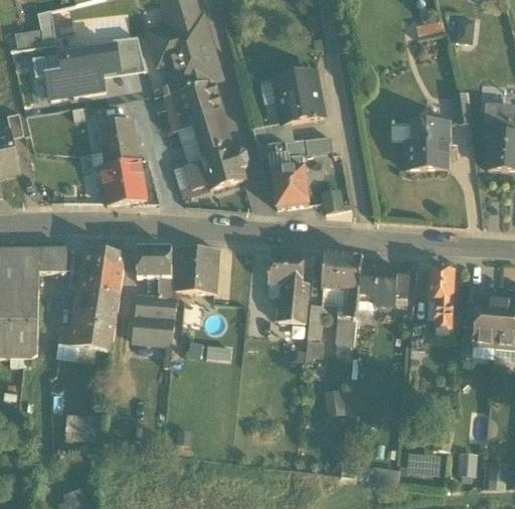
[(163,2),(170,26),(199,17),(194,0),(171,0),(163,2)]
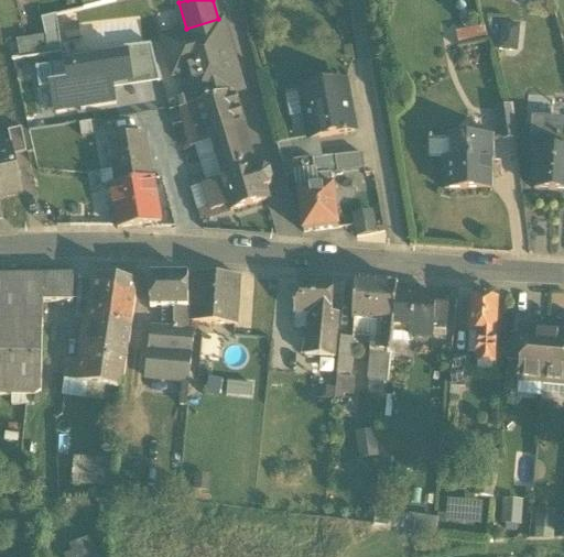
[(190,91),(192,100),(232,88),(242,86),(230,47),(227,45),(224,34),(226,31),(221,18),(218,19),(186,29),(180,40),(181,42),(166,46),(173,72),(188,67),(193,85),(190,91)]
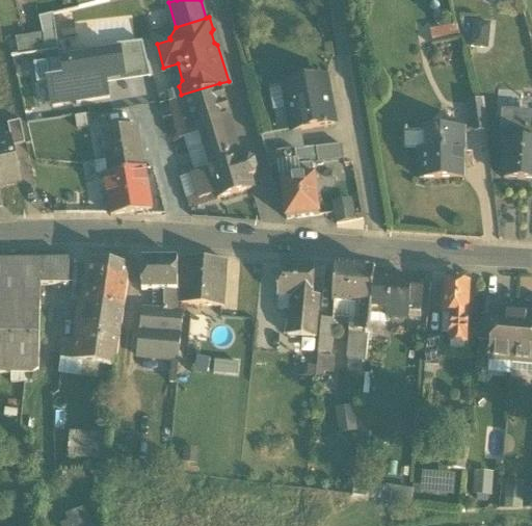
[(74,18),(60,19),(61,36),(76,35),(74,18)]
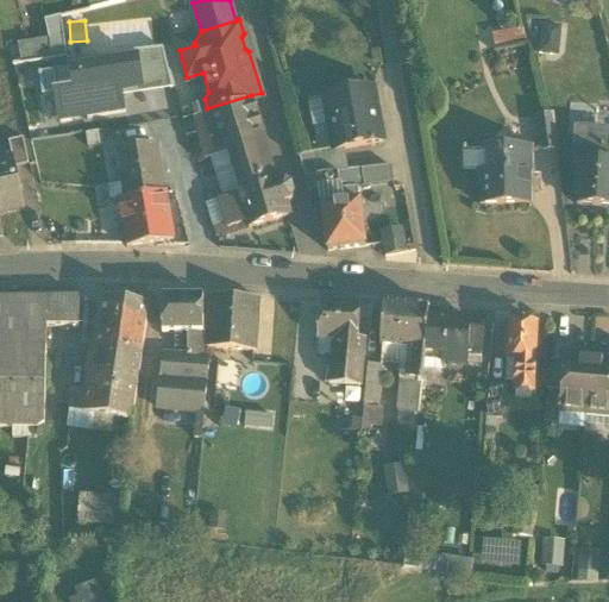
[(560,22),(540,22),(539,49),(559,50),(560,22)]
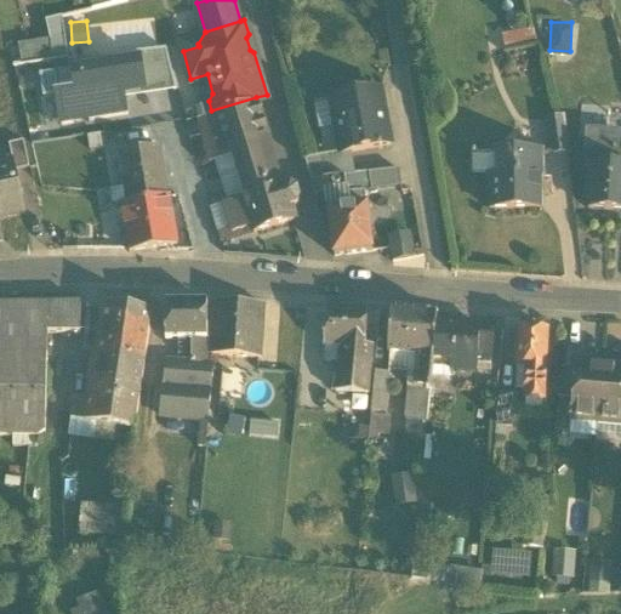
[(501,30),(505,45),(534,37),(530,23),(501,30)]
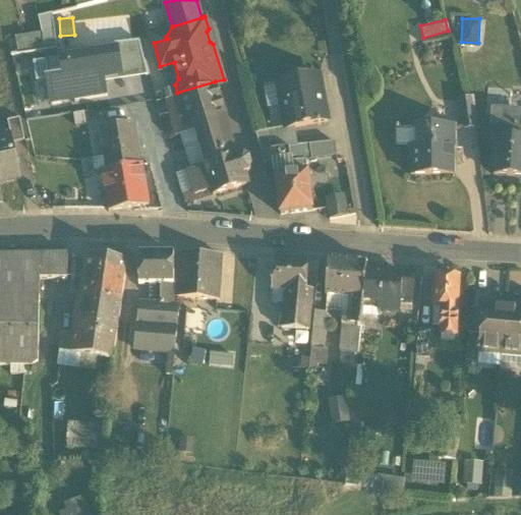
[(166,37),(172,26),(151,33),(154,43),(167,39),(166,37)]
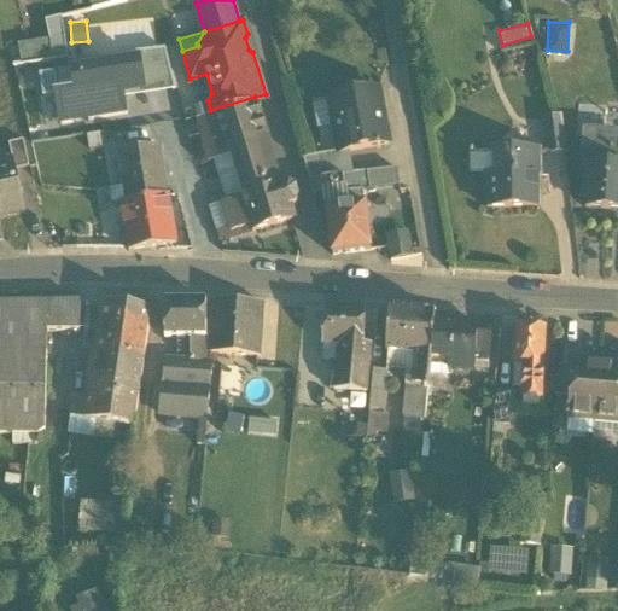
[(64,33),(50,35),(52,54),(66,52),(64,33)]
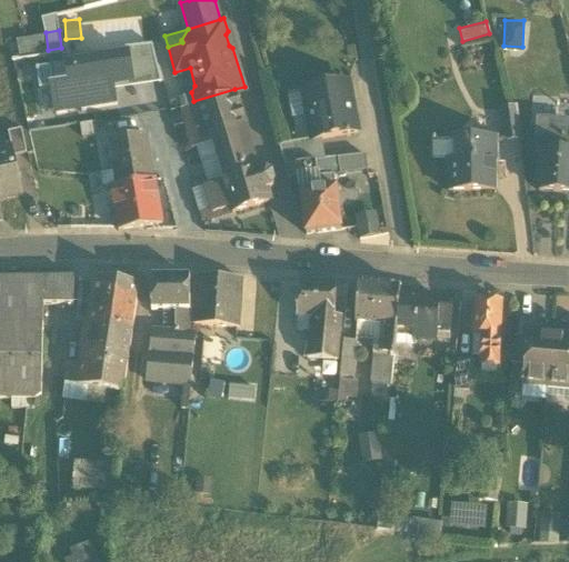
[(17,37),(19,54),(48,50),(46,32),(17,37)]
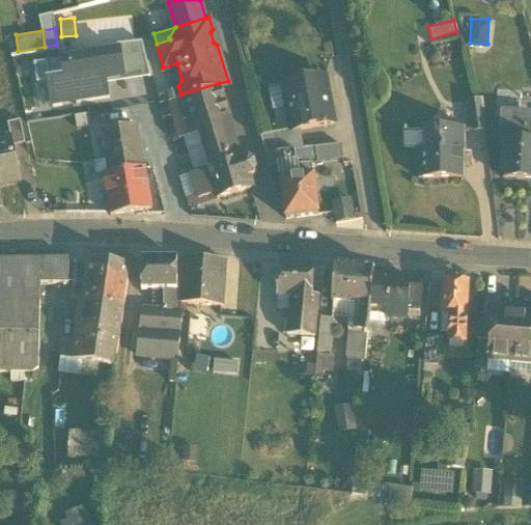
[(141,37),(116,39),(117,47),(118,46),(123,73),(147,70),(147,73),(150,73),(141,37)]
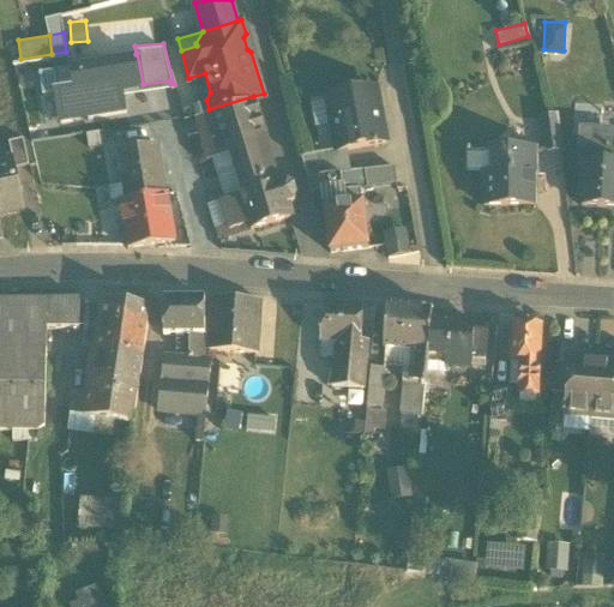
[(40,92),(44,119),(124,107),(121,92),(121,88),(143,84),(137,53),(136,54),(38,68),(42,92),(40,92)]
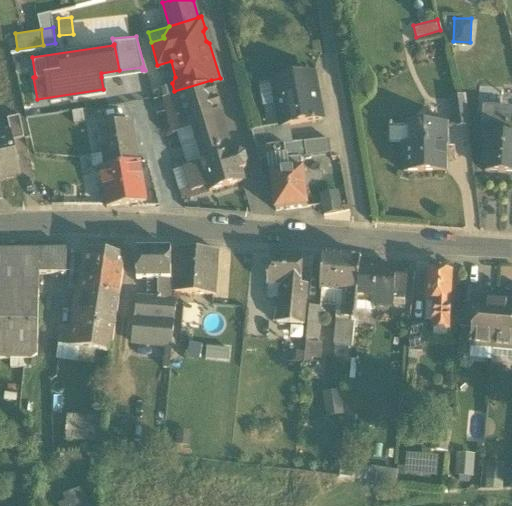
[(101,73),(101,77),(142,70),(142,67),(119,70),(101,73)]
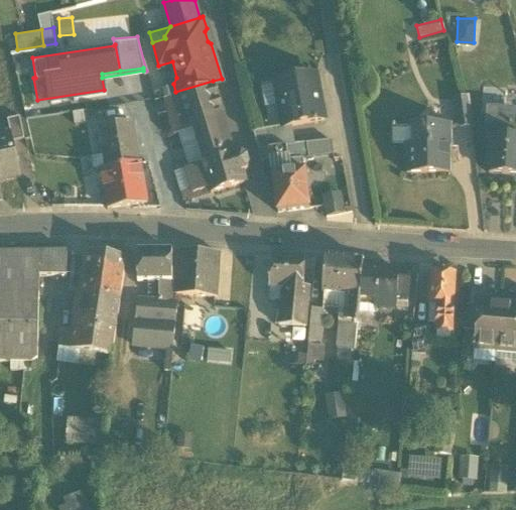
[(285,120),(286,121),(291,120),(326,113),(317,73),(282,80),(285,94),(280,95),(282,102),(285,120)]
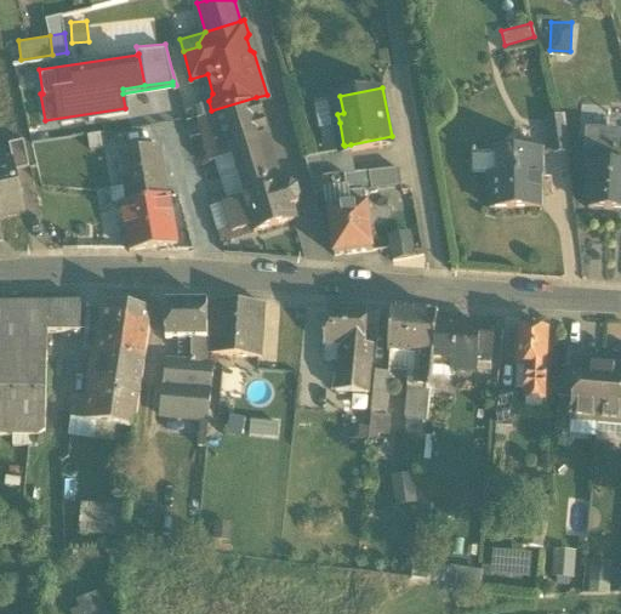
[(334,98),(337,114),(343,113),(340,96),(334,98)]
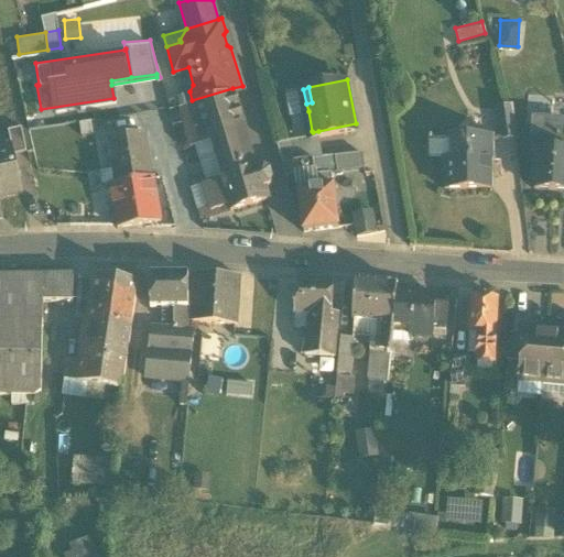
[(216,152),(224,175),(224,176),(256,166),(241,120),(242,120),(232,88),(192,100),(180,104),(190,143),(195,142),(212,137),(216,152)]
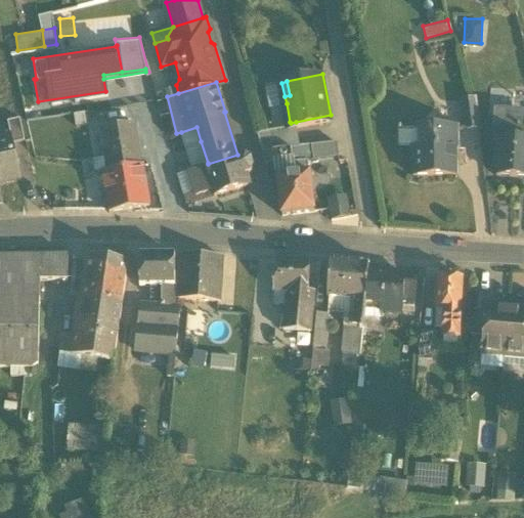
[(285,96),(281,83),(264,86),(268,108),(287,103),(285,96)]
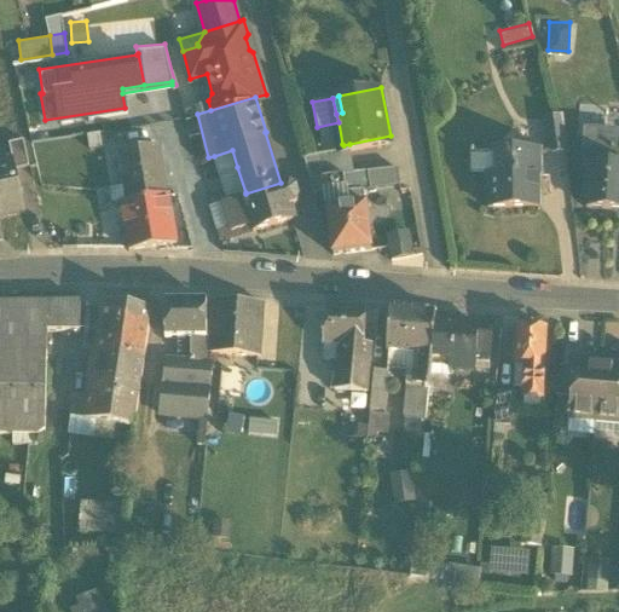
[(542,114),(549,149),(565,146),(557,110),(542,114)]
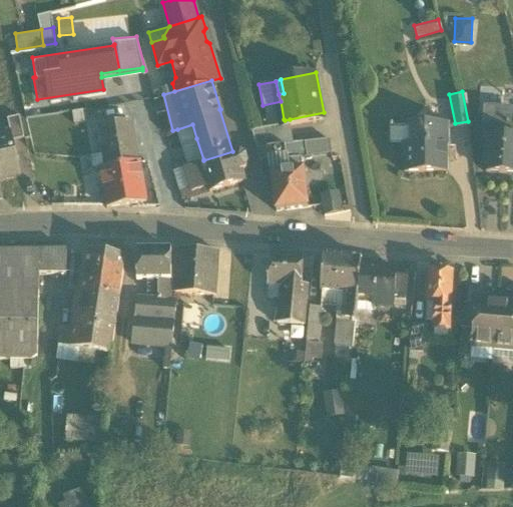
[(96,104),(98,122),(125,117),(130,117),(127,100),(123,100),(96,104)]
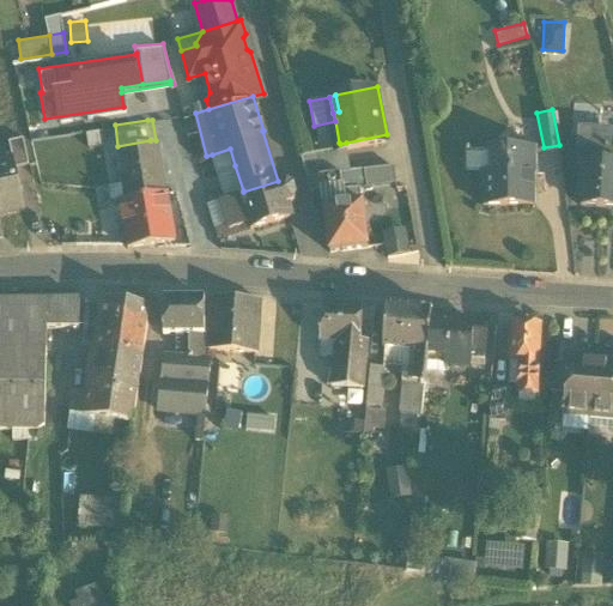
[(576,159),(582,159),(582,158),(607,159),(610,127),(577,126),(576,159)]
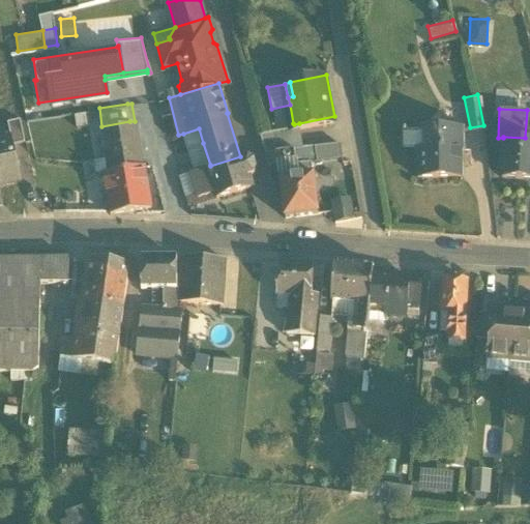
[(12,137),(15,145),(26,143),(21,119),(7,122),(10,137),(12,137)]
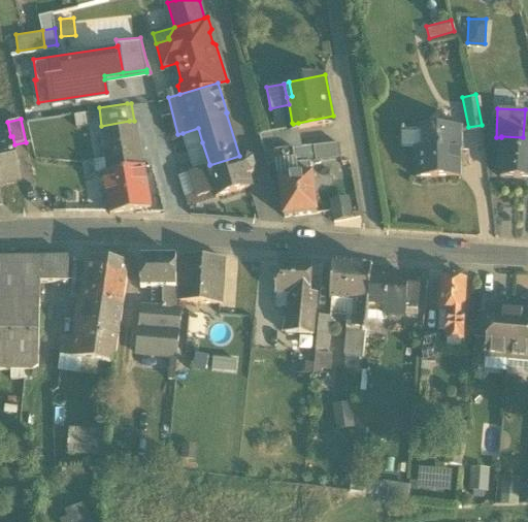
[(101,126),(106,156),(108,168),(140,163),(134,121),(129,121),(101,126)]
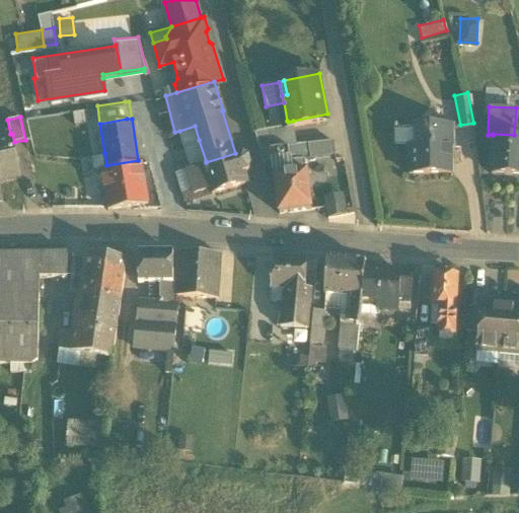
[(272,146),(289,144),(298,143),(293,121),(288,122),(287,121),(253,129),(258,147),(272,146)]
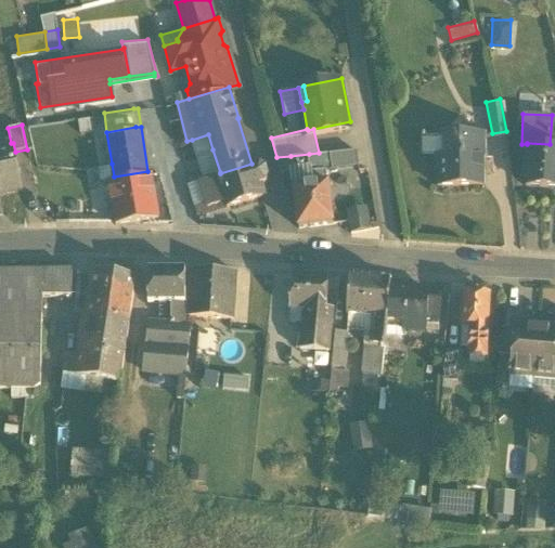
[(435,152),(436,180),(482,179),(482,158),(483,158),(483,130),(443,131),(444,152),(435,152)]
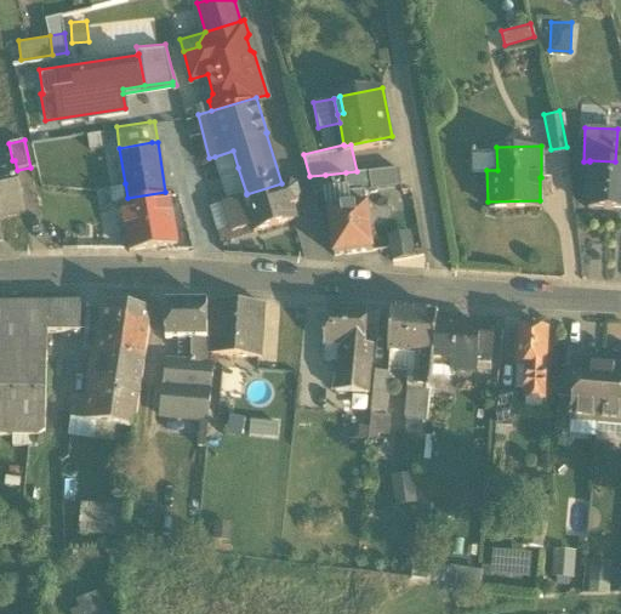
[(471,171),(486,170),(497,170),(496,147),(471,147),(471,171)]
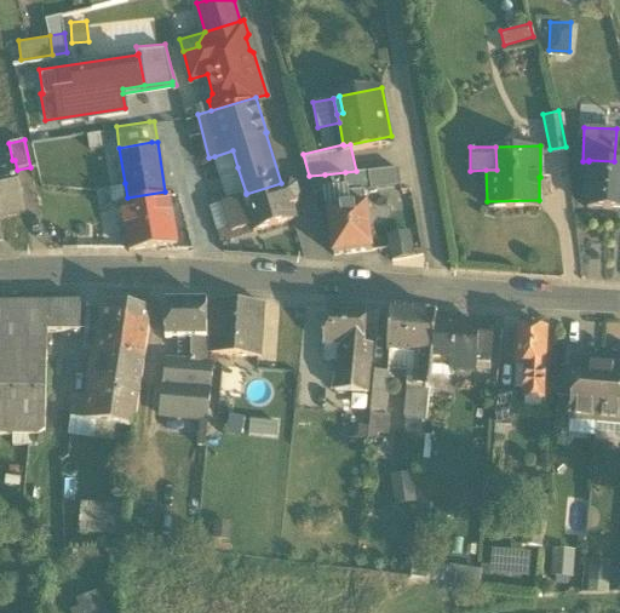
[(214,156),(219,172),(237,167),(233,150),(214,156)]
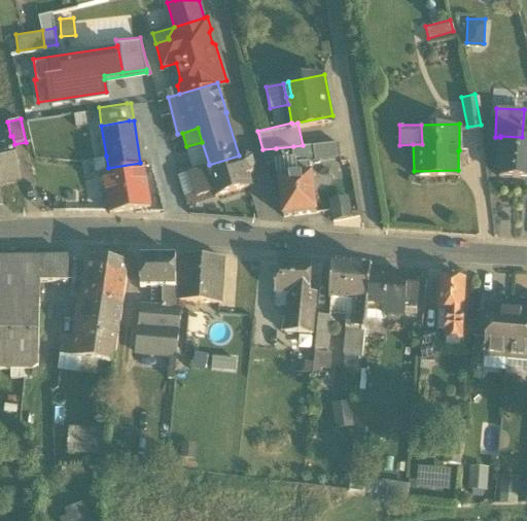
[(0,182),(22,178),(14,144),(12,136),(10,136),(0,138),(0,182)]
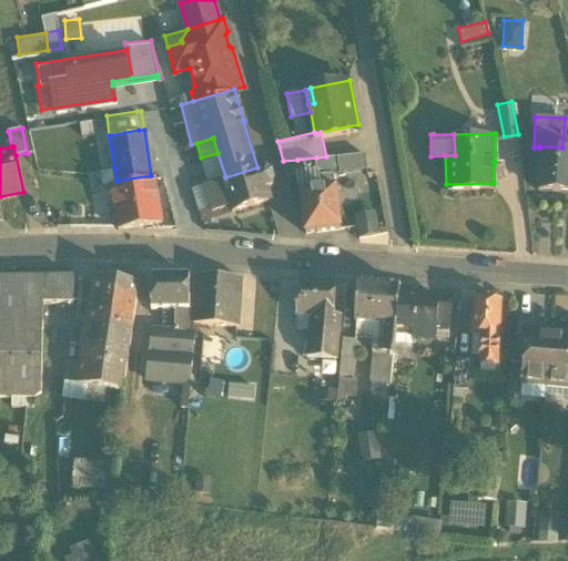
[(567,146),(563,148),(539,146),(539,148),(537,186),(567,187),(567,146)]
